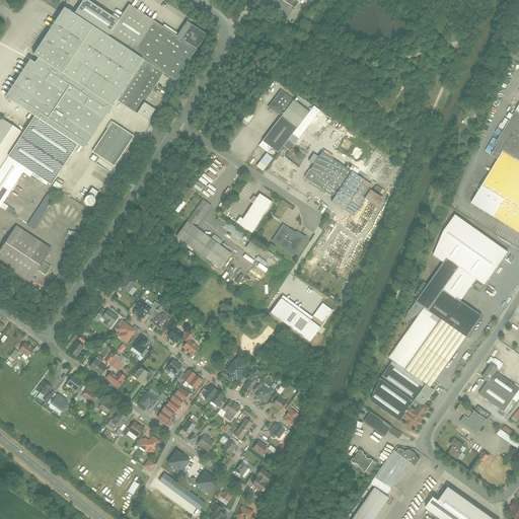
[(170,91),(174,85),(168,81),(172,76),(177,80),(179,76),(208,33),(187,19),(177,33),(130,3),(119,20),(86,0),(83,0),(74,15),(64,9),(33,56),(38,59),(33,64),(29,61),(5,97),(34,117),(25,131),(3,117),(0,122),(0,204),(3,206),(27,167),(52,183),(77,145),(83,149),(117,98),(151,121),(167,96),(155,89),(159,83),(170,91)]
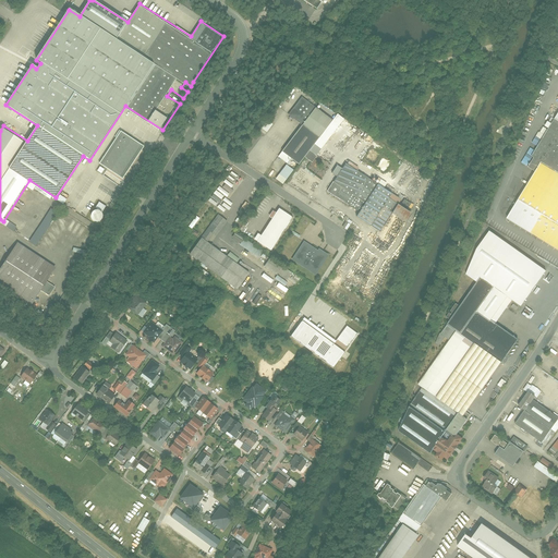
[(281,152),(298,165),(331,121),(301,97),(288,114),(302,125),(281,152)]
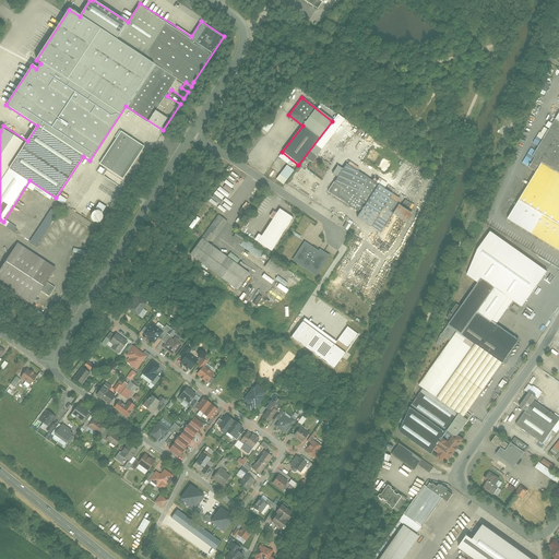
[(558,115),(527,166),(538,173),(509,219),(558,250),(558,115)]
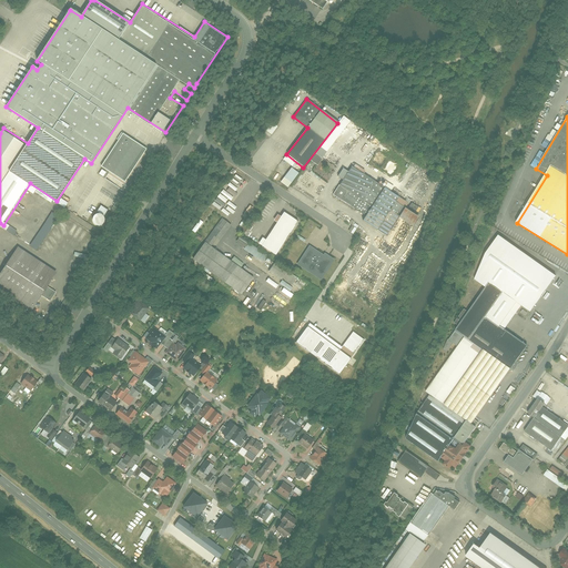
[(272,122),(265,130),(270,134),(276,127),(272,122)]
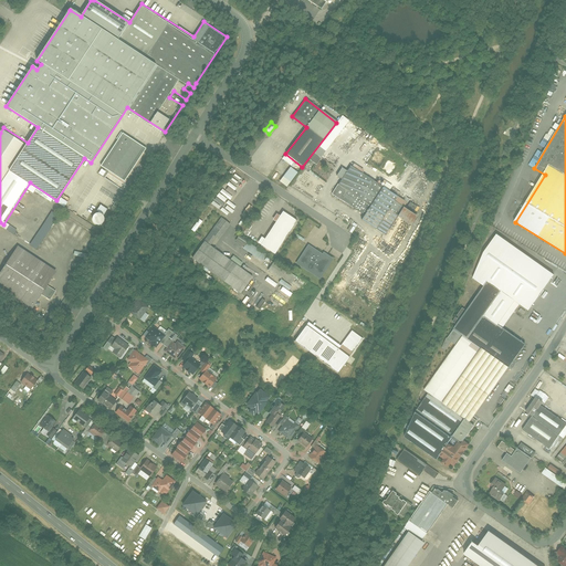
[(124,184),(147,148),(122,132),(98,167),(124,184)]
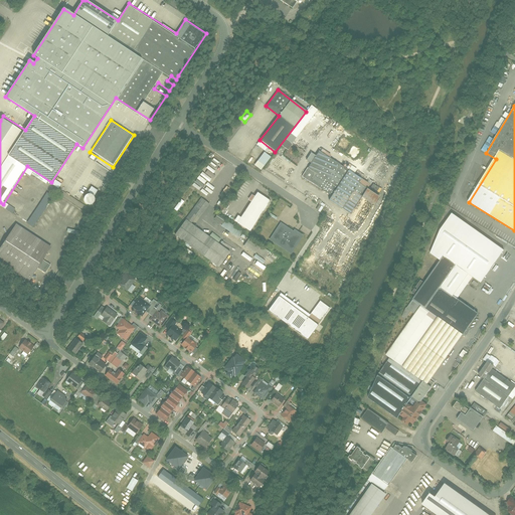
[(329,156),(321,150),(304,176),(332,195),(328,200),(350,214),(361,195),(373,203),(376,198),(364,190),(367,186),(326,160),(329,156)]
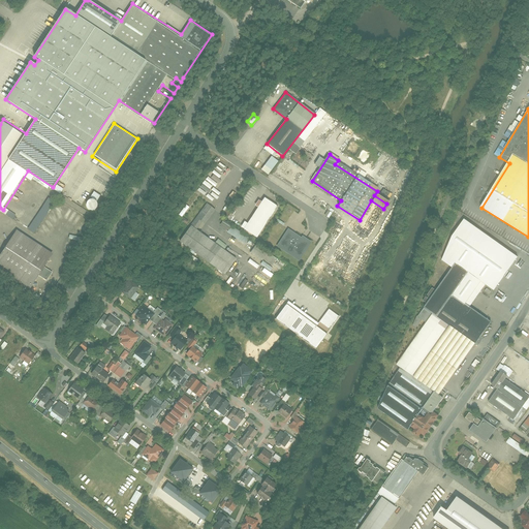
[(267,175),(277,161),(270,156),(259,169),(267,175)]
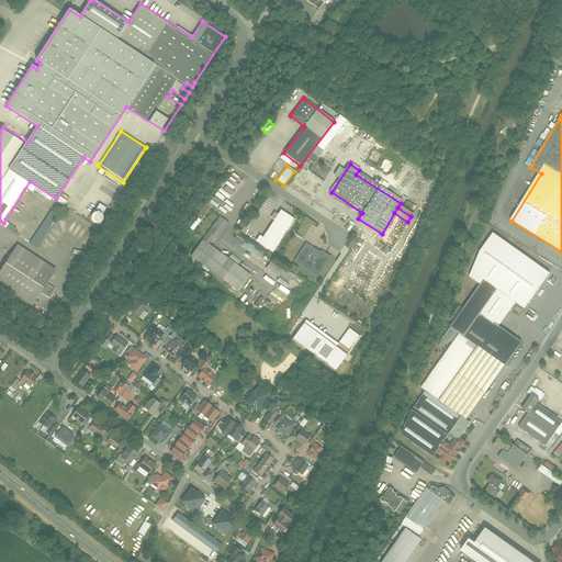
[(224,182),(234,190),(236,187),(227,179),(224,182)]
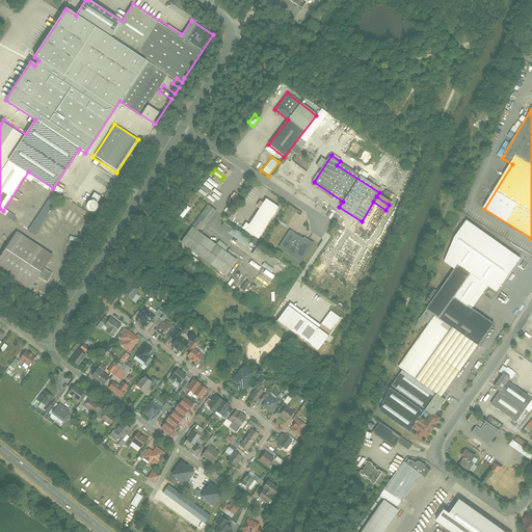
[(201,188),(197,191),(208,198),(210,195),(201,188)]
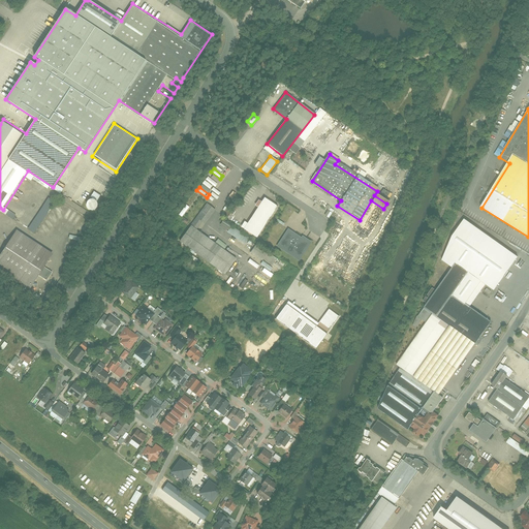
[(48,196),(27,229),(33,234),(54,200),(48,196)]
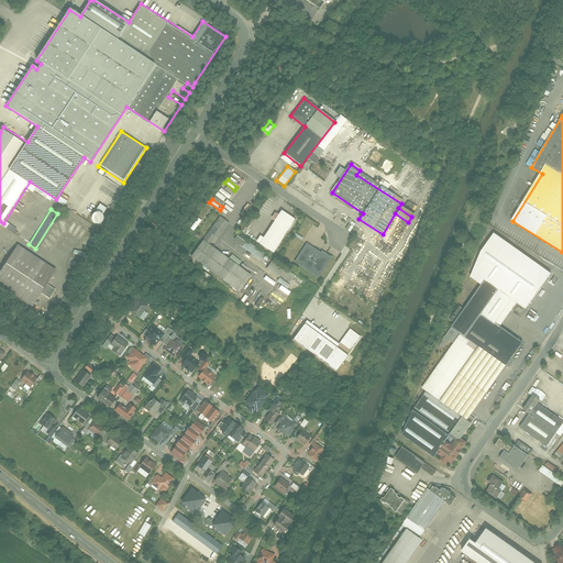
[(276,247),(295,220),(282,210),(263,238),(276,247)]
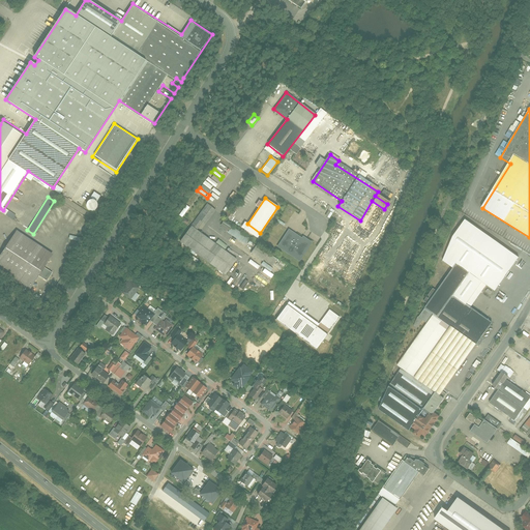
[(207,204),(179,241),(225,275),(236,260),(197,230),(203,223),(205,225),(215,210),(207,204)]
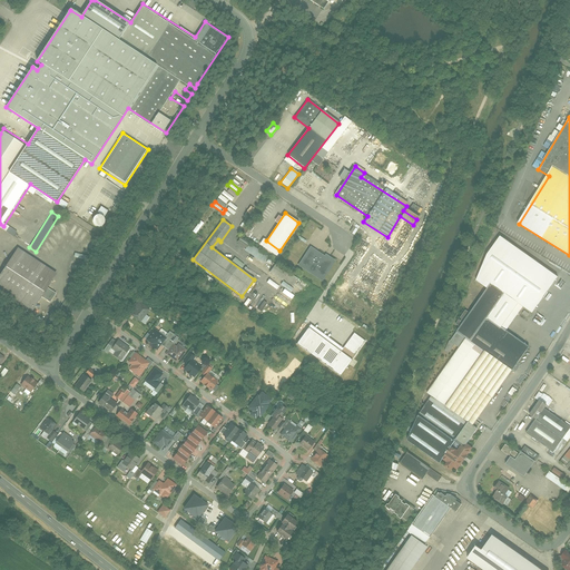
[(199,220),(192,231),(195,234),(204,223),(199,220)]
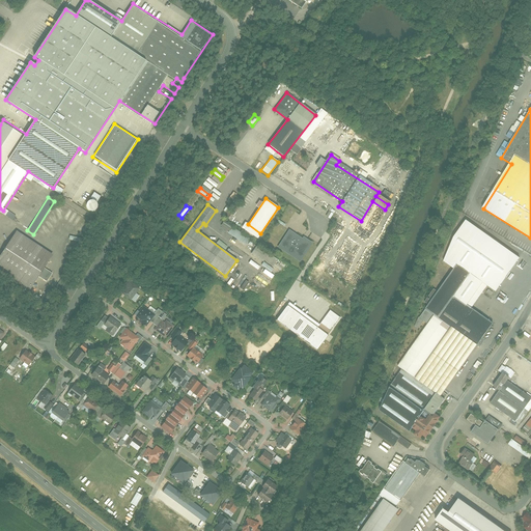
[(329,219),(334,212),(330,208),(325,216),(329,219)]
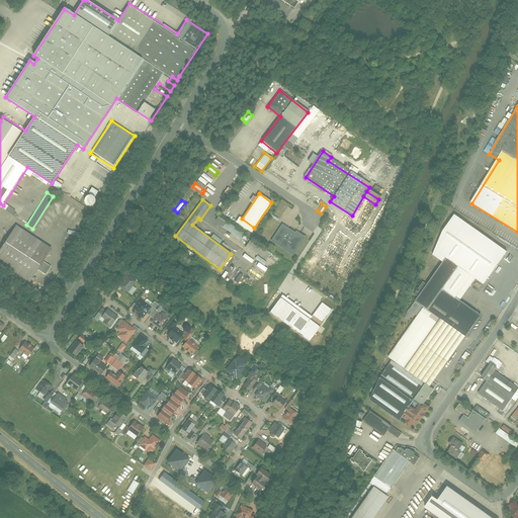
[(71,205),(65,216),(68,219),(75,208),(71,205)]
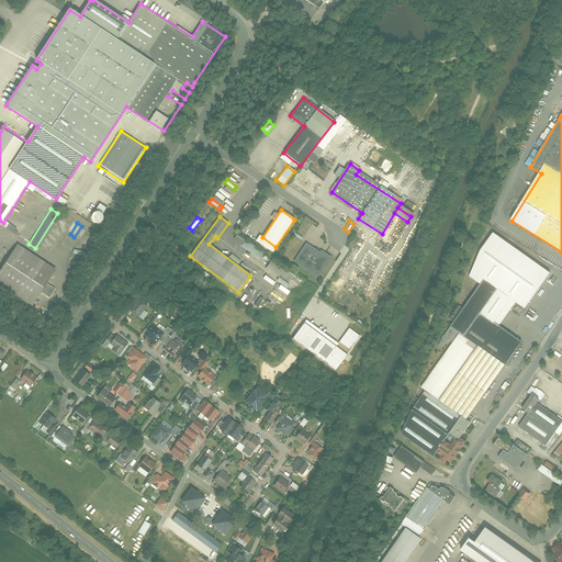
[(57,228),(48,231),(53,243),(57,242),(56,238),(60,236),(57,228)]
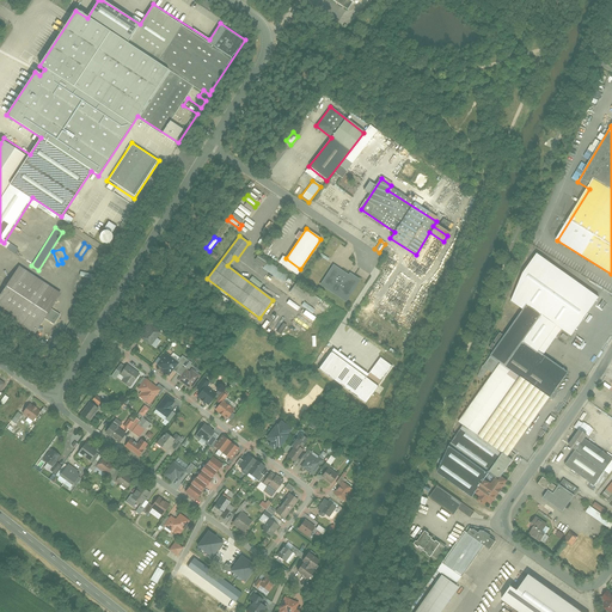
[(252,261),(263,267),(267,261),(257,255),(252,261)]
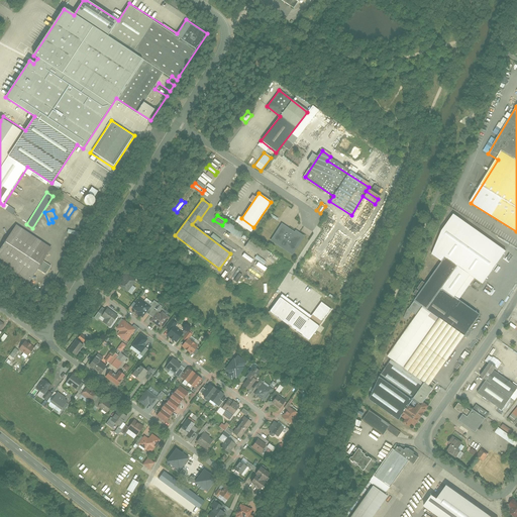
[(431,386),(452,354),(477,319),(478,319),(479,317),(459,304),(475,282),(481,287),(505,252),(455,219),(432,252),(445,262),(427,287),(421,283),(410,298),(412,300),(406,309),(409,311),(410,310),(419,316),(390,358),(395,363),(384,379),(369,400),(408,427),(410,424),(416,428),(429,410),(424,406),(436,389),(431,386)]
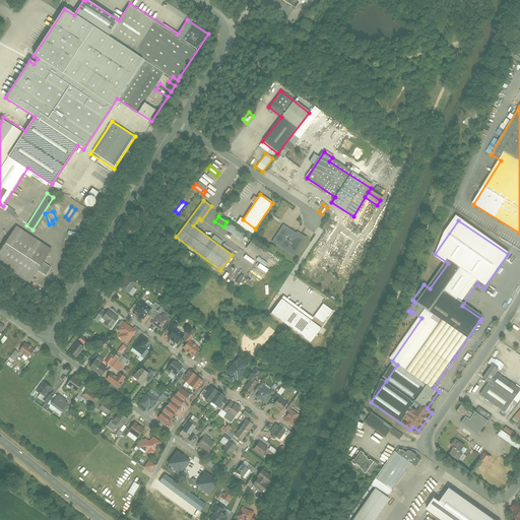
[(226,222),(222,229),(239,240),(243,233),(226,222)]
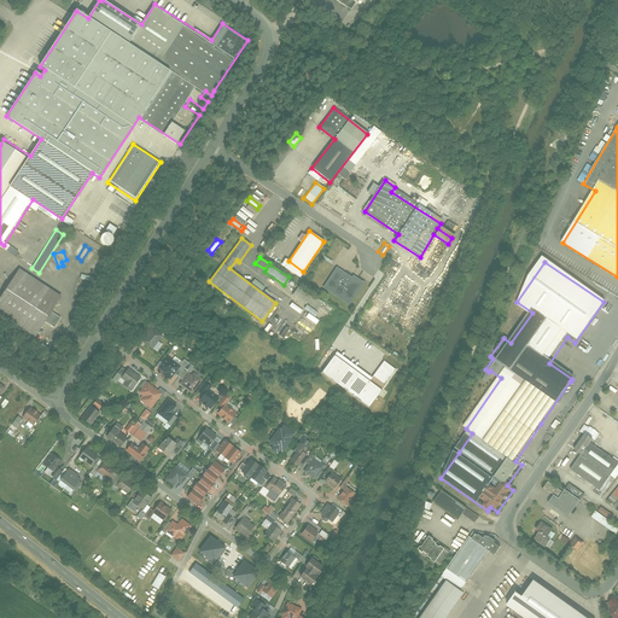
[(336,267),(322,287),(349,304),(363,283),(353,275),(351,278),(336,267)]
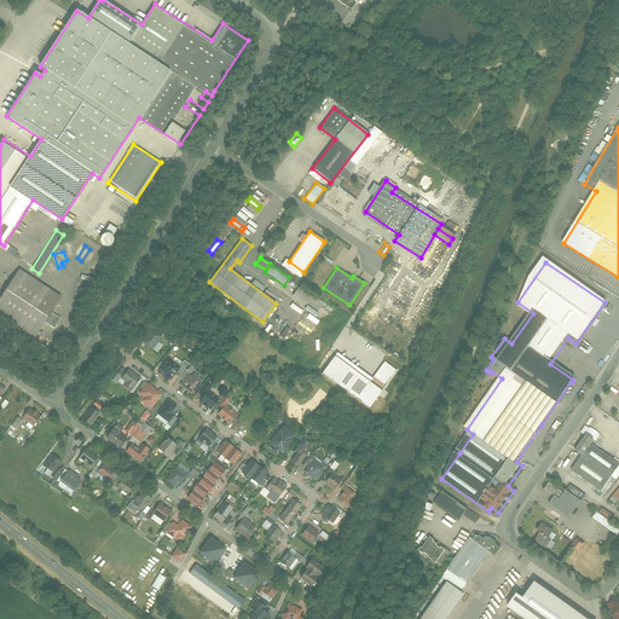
[(22,271),(0,301),(0,313),(35,337),(45,324),(53,330),(61,319),(52,313),(62,299),(22,271)]
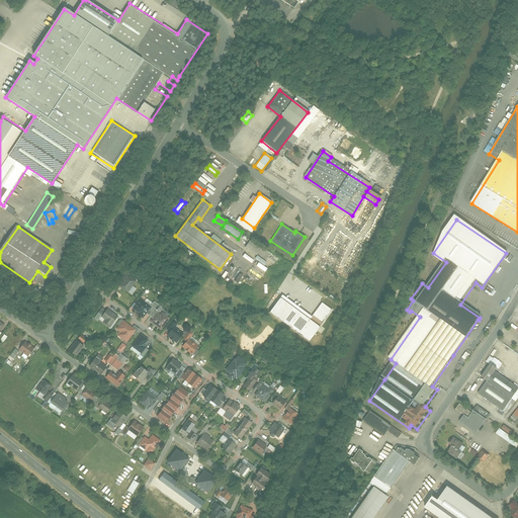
[(270,253),(250,240),(243,251),(255,259),(258,255),(266,260),(270,253)]
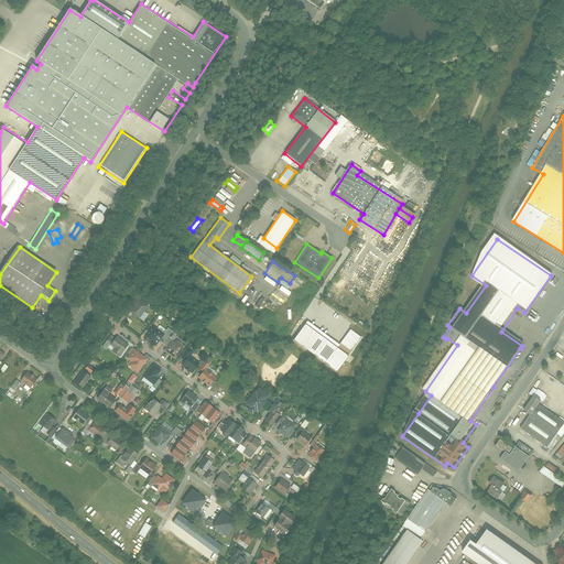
[(138,300),(129,313),(139,320),(148,307),(138,300)]
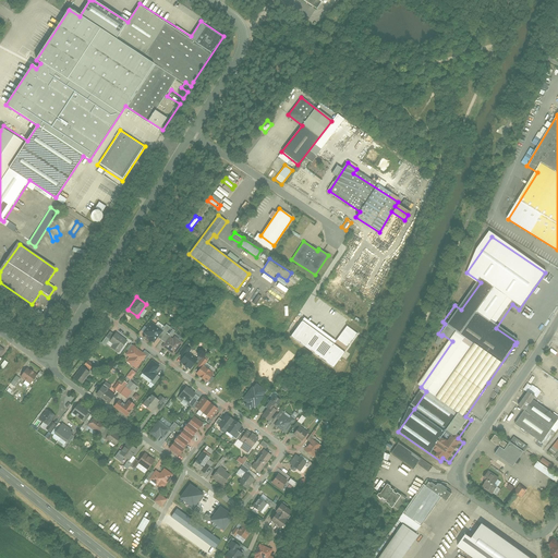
[(291,337),(334,367),(358,334),(347,326),(334,344),(302,322),(291,337)]
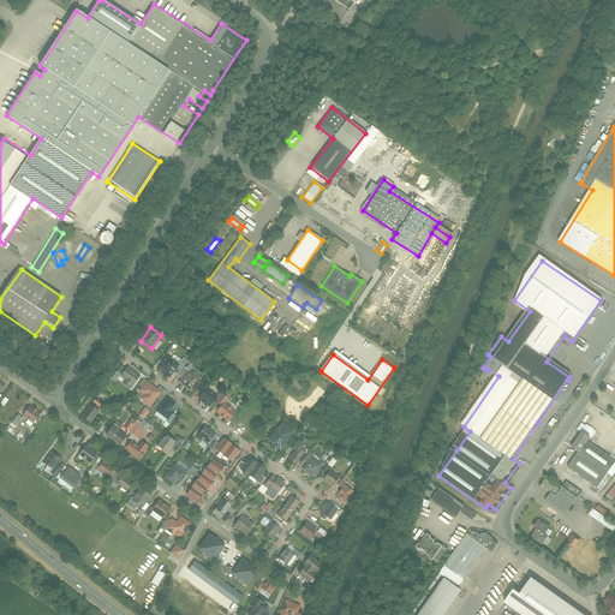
[(179,365),(166,356),(157,368),(163,372),(162,374),(169,378),(179,365)]
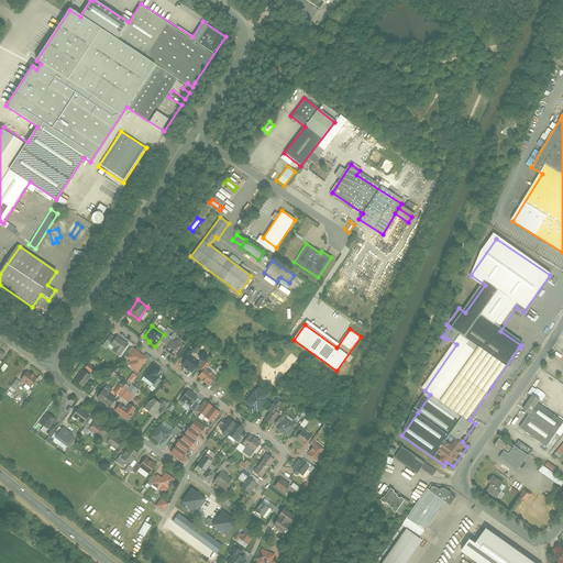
[(112,352),(120,359),(129,348),(117,338),(114,341),(111,338),(102,348),(107,351),(111,346),(114,350),(112,352)]
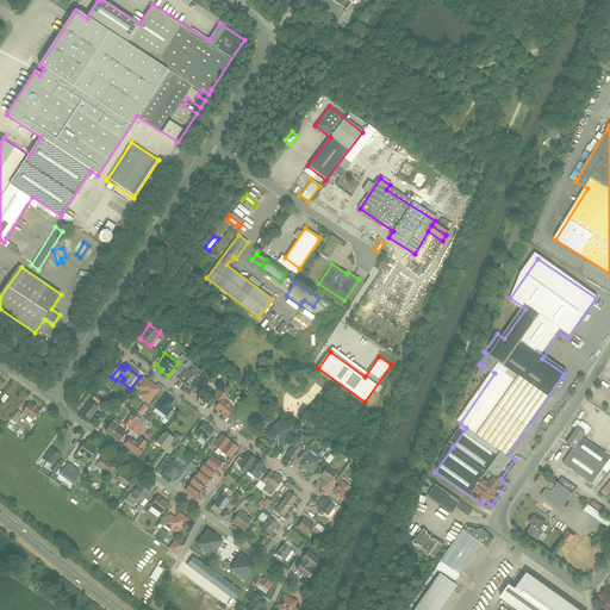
[(178,381),(191,391),(200,378),(191,371),(188,374),(181,368),(176,374),(181,378),(178,381)]
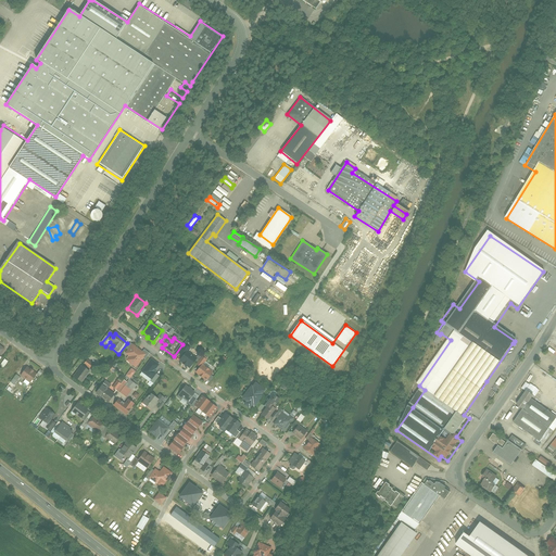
[(147,356),(133,345),(125,355),(128,358),(126,362),(136,369),(147,356)]
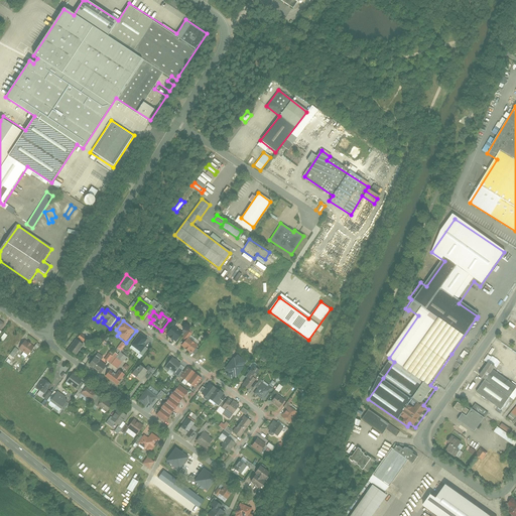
[(166,336),(176,343),(182,335),(174,328),(176,326),(172,321),(166,329),(170,332),(166,336)]
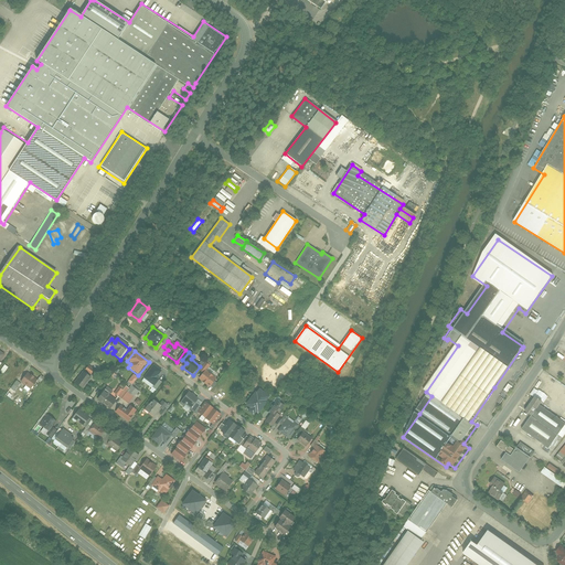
[(211,387),(216,380),(208,372),(211,368),(206,364),(200,372),(203,375),(200,380),(211,387)]
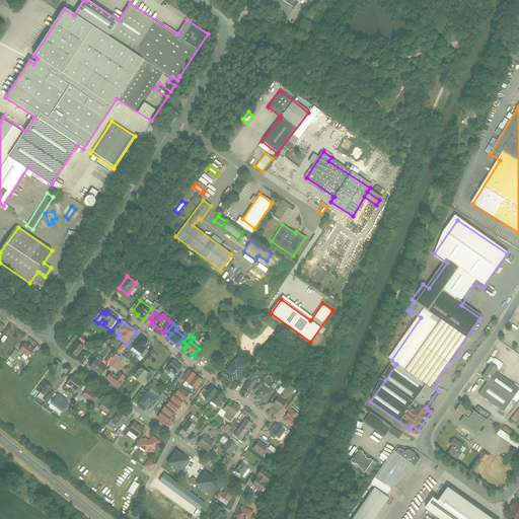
[(148,341),(141,336),(131,349),(140,355),(138,358),(142,360),(148,352),(146,350),(147,349),(144,347),(148,341)]
